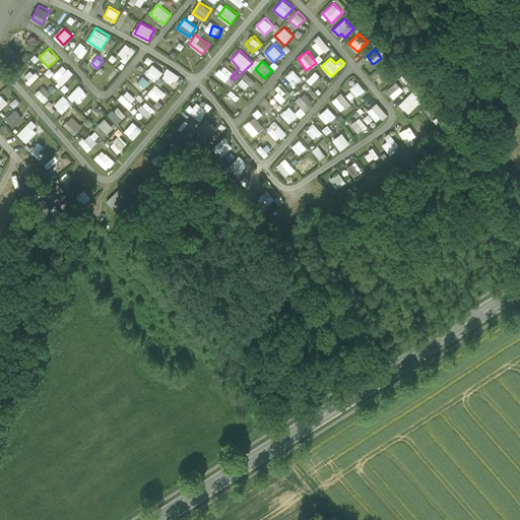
[(148,70),(160,77),(164,70),(152,64),(148,70)]
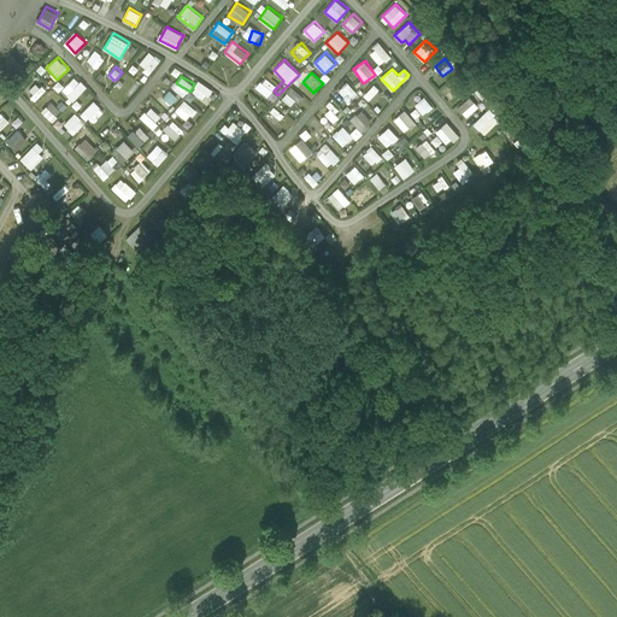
[(266,95),(276,84),(265,76),(256,87),(266,95)]
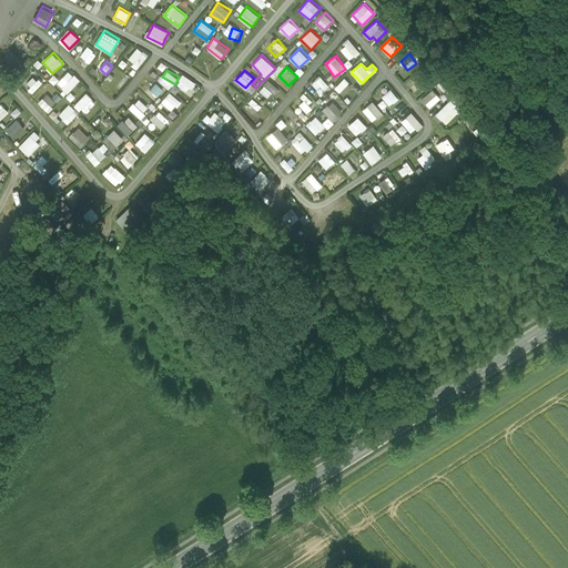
[(68,92),(81,80),(75,73),(62,87),(68,92)]
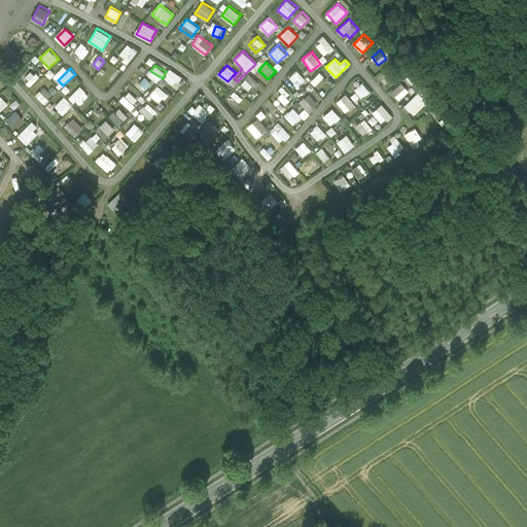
[(176,84),(181,74),(170,68),(165,78),(176,84)]
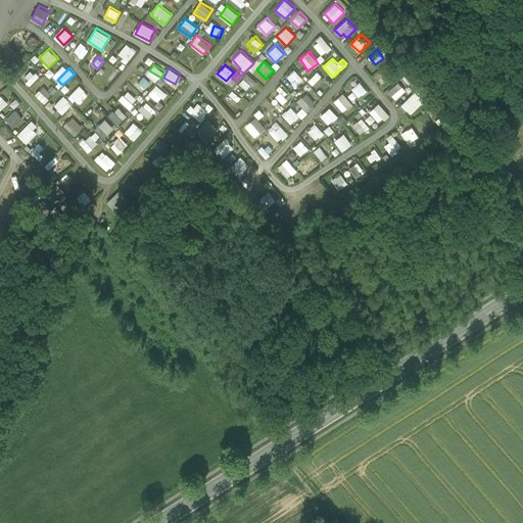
[(287,75),(295,85),(302,79),(295,68),(287,75)]
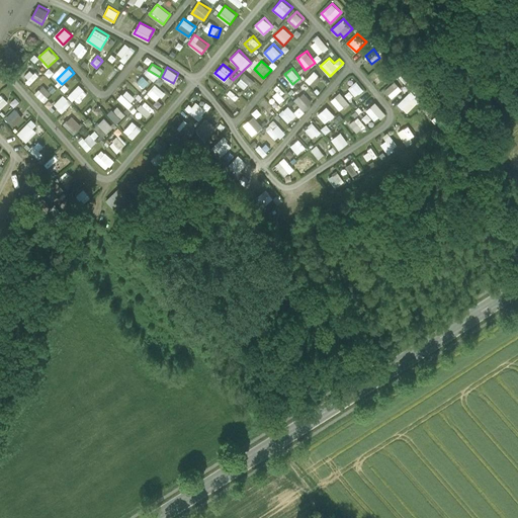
[(110,81),(117,73),(114,69),(106,78),(110,81)]
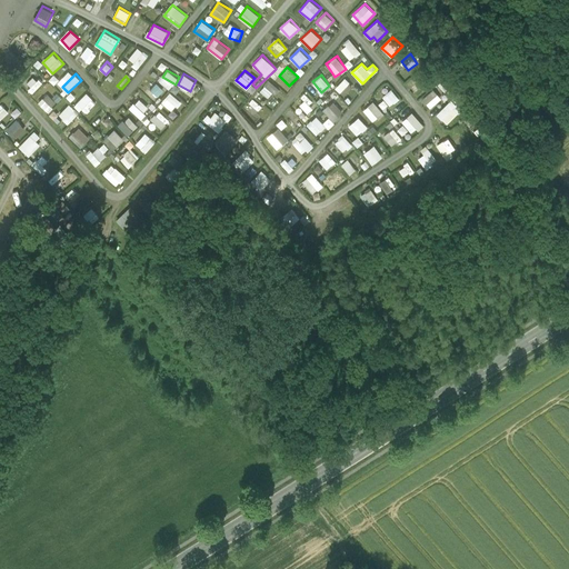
[(416,92),(425,85),(416,76),(408,83),(416,92)]
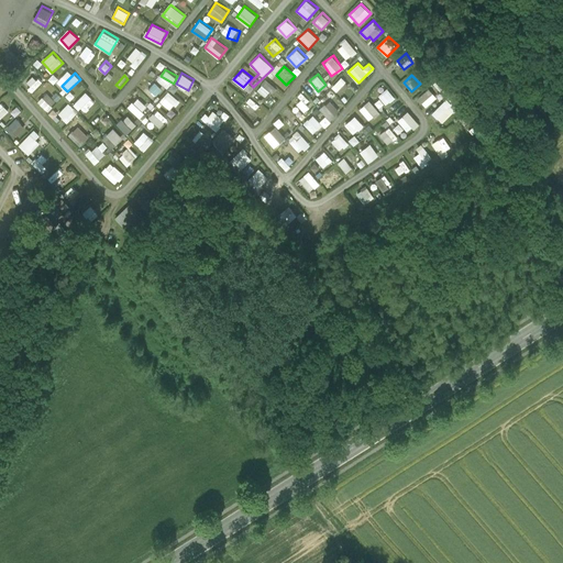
[(31,77),(28,90),(37,92),(40,79),(31,77)]
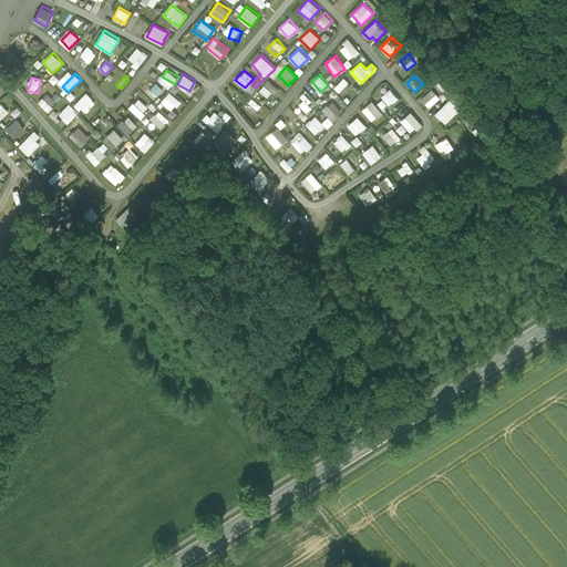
[(343,78),(333,86),(342,95),(351,85),(343,78)]
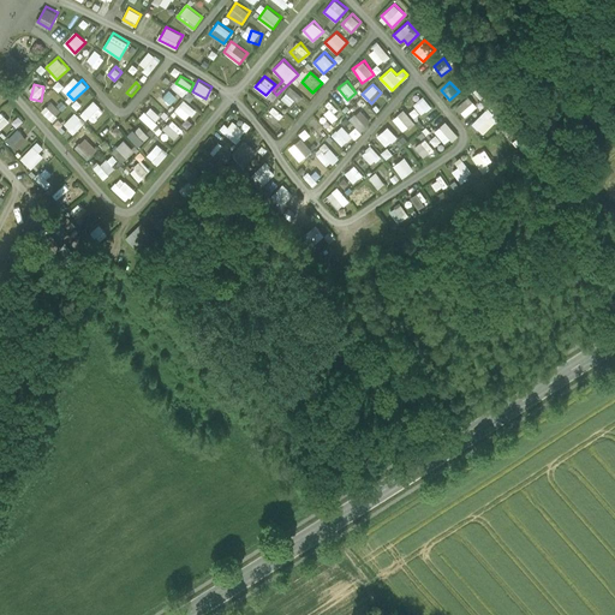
[(290,105),(293,100),(297,102),(302,94),(288,87),(282,101),(290,105)]
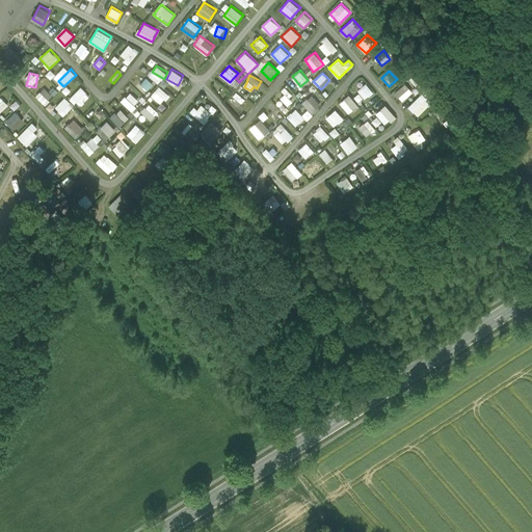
[(150,78),(137,85),(141,92),(154,86),(150,78)]
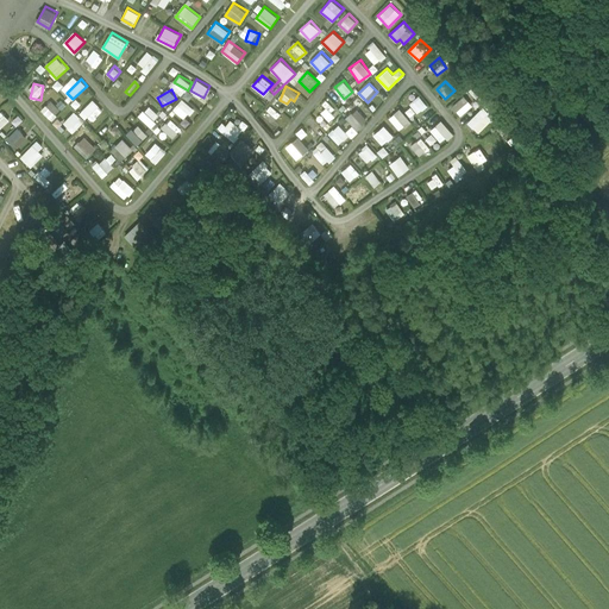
[(416,113),(427,105),(419,94),(408,102),(416,113)]
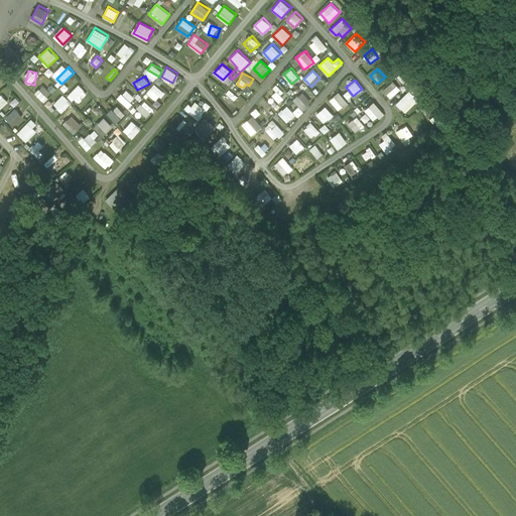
[(390,98),(400,89),(393,81),(382,90),(390,98)]
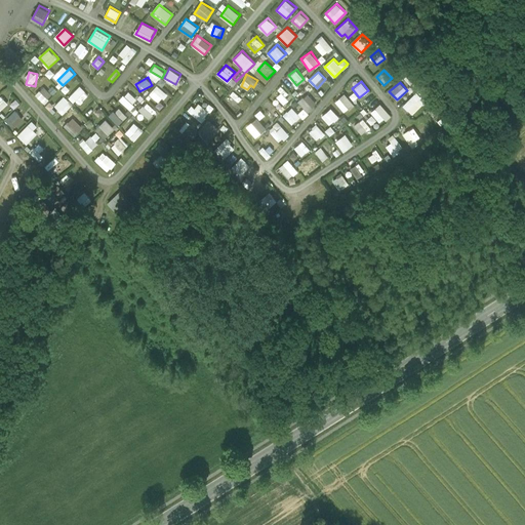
[(159,103),(167,93),(158,84),(149,94),(159,103)]
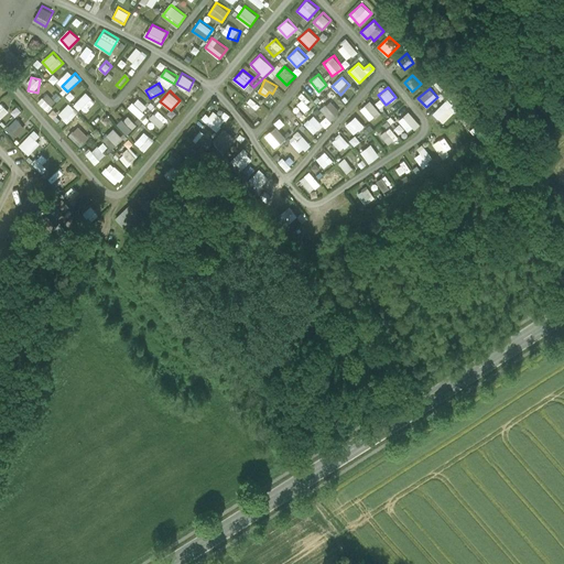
[(82,111),(94,98),(85,91),(74,104),(82,111)]
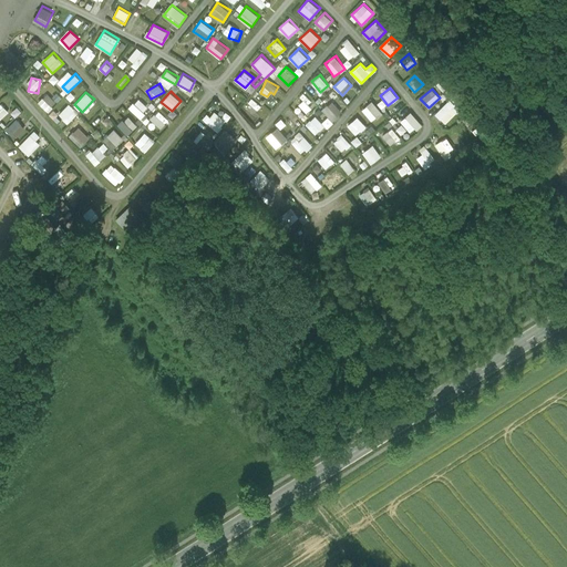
[(48,111),(57,102),(48,93),(38,102),(48,111)]
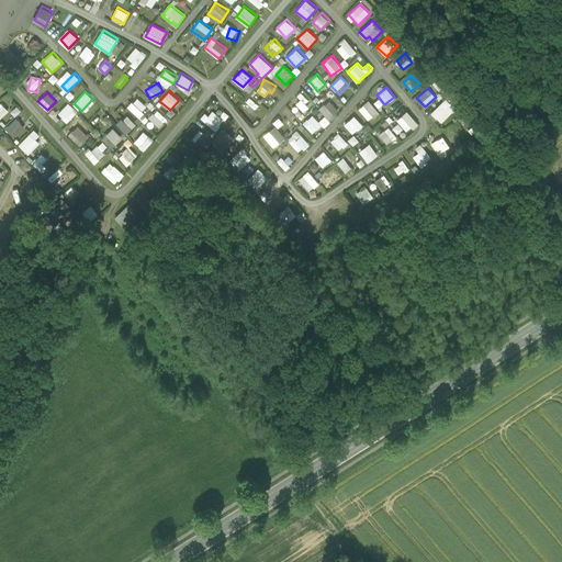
[(295,103),(303,111),(312,103),(304,94),(295,103)]
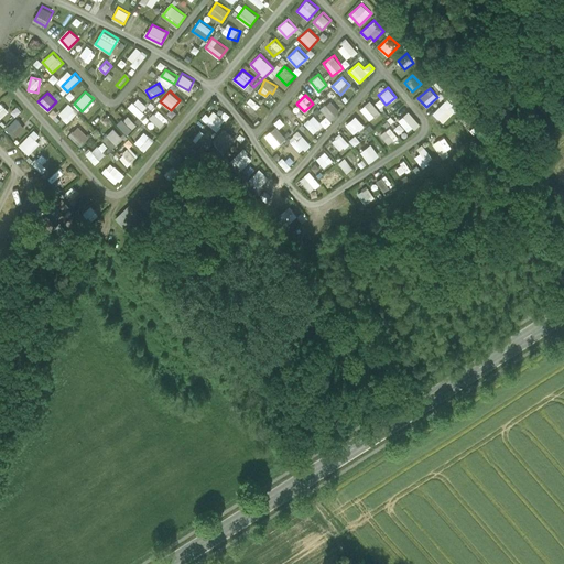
[(256,110),(260,105),(250,96),(246,101),(256,110)]
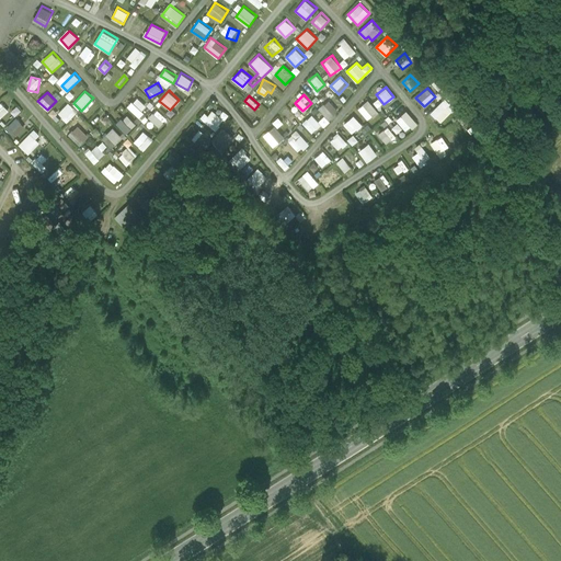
[(137,96),(128,105),(138,116),(148,106),(137,96)]
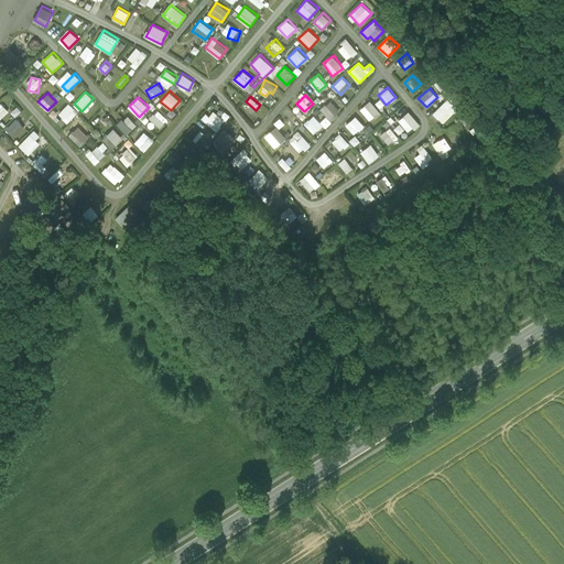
[(447,97),(432,112),(443,122),(457,108),(447,97)]
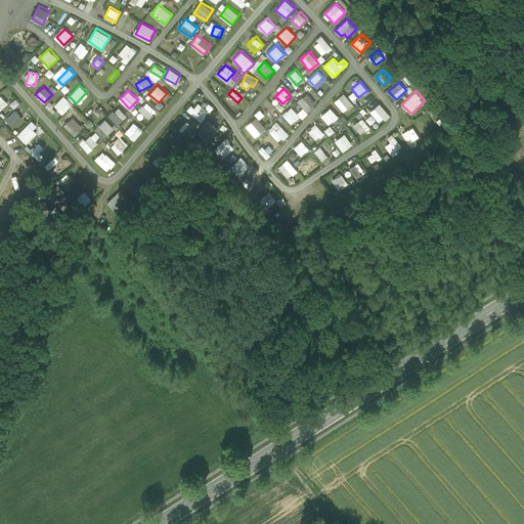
[(344,92),(334,100),(343,113),(353,104),(344,92)]
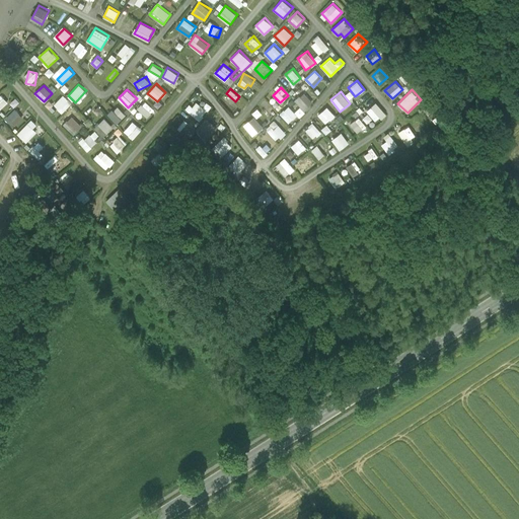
[(305,110),(313,101),(303,92),(295,100),(305,110)]
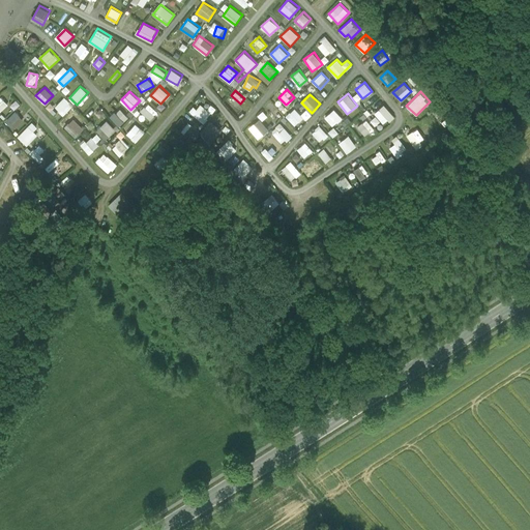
[(63,115),(74,105),(64,96),(55,107),(63,115)]
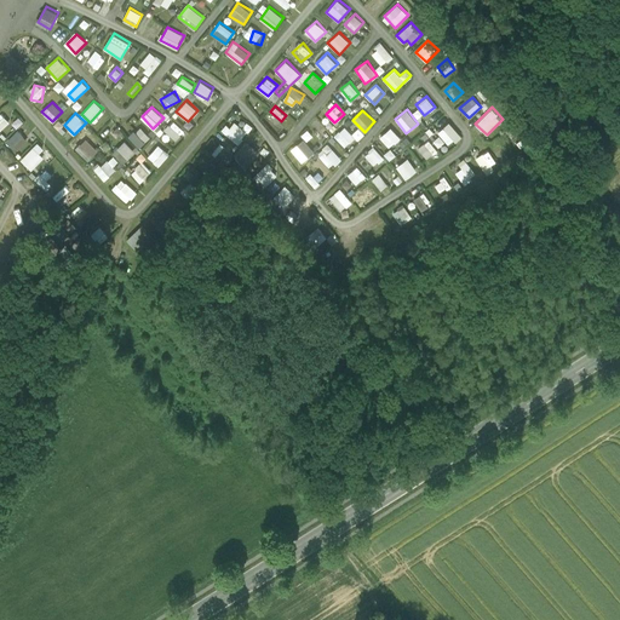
[(250,130),(235,118),(224,132),(239,144),(250,130)]
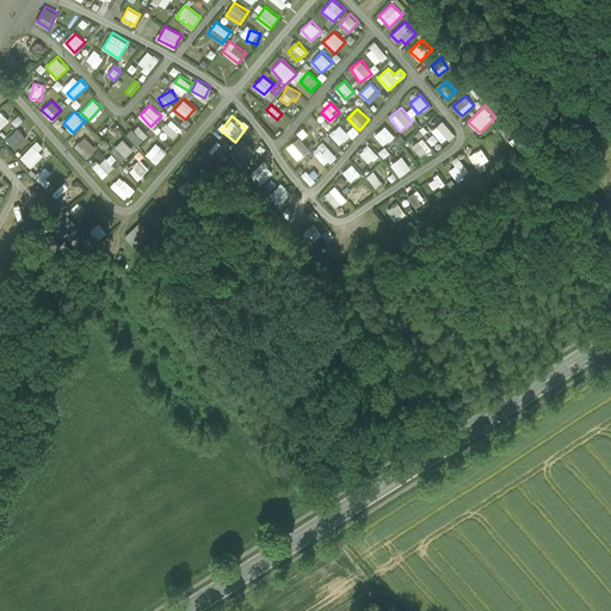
[(313,117),(307,122),(318,135),(322,131),(313,117)]
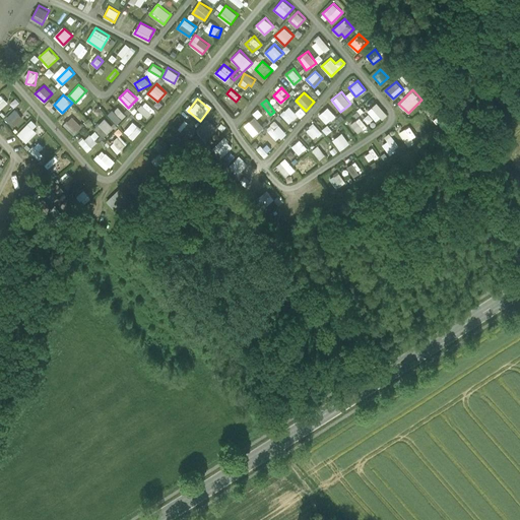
[(145,101),(137,108),(147,118),(154,111),(145,101)]
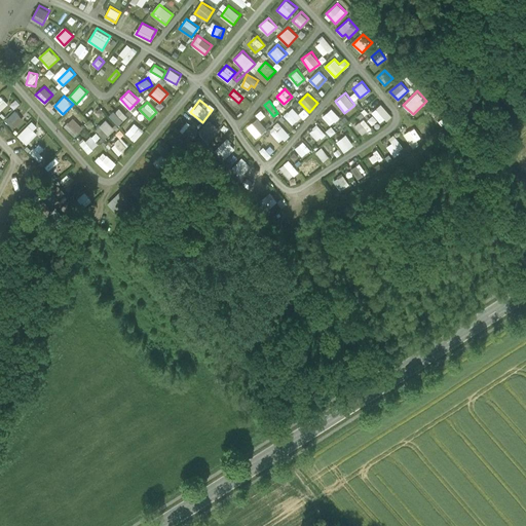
[(371,110),(379,122),(390,116),(383,103),(371,110)]
